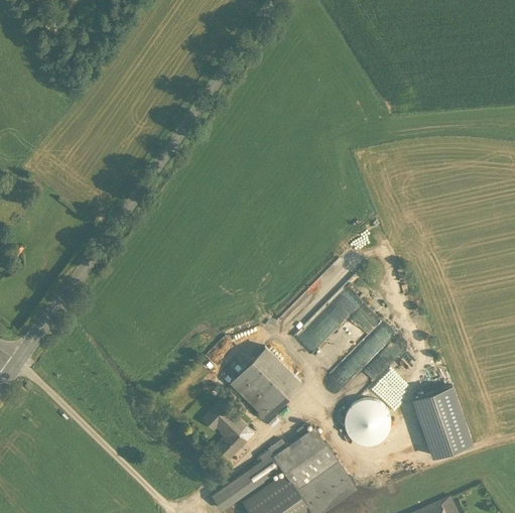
[(8,257),(16,262),(26,249),(17,244),(8,257)]
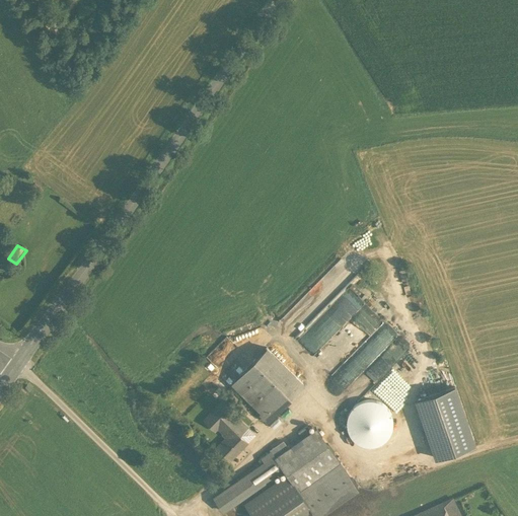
[(297,302),(313,318),(355,276),(339,260),(297,302)]
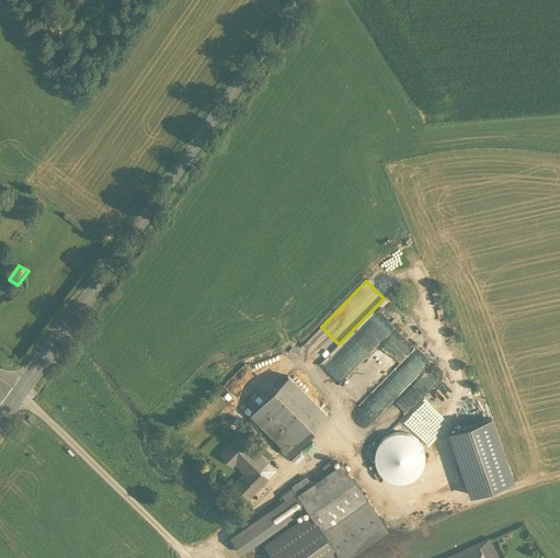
[(368,326),(322,373),(368,418),(414,372),(368,326)]
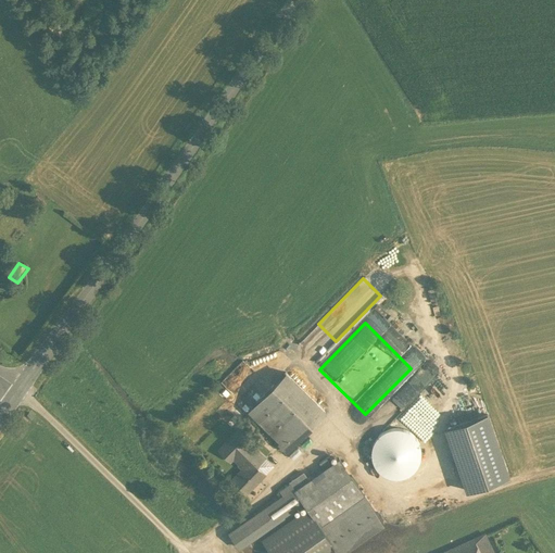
[(326,415),(286,375),(249,412),(281,443),(279,445),(288,453),(326,415)]
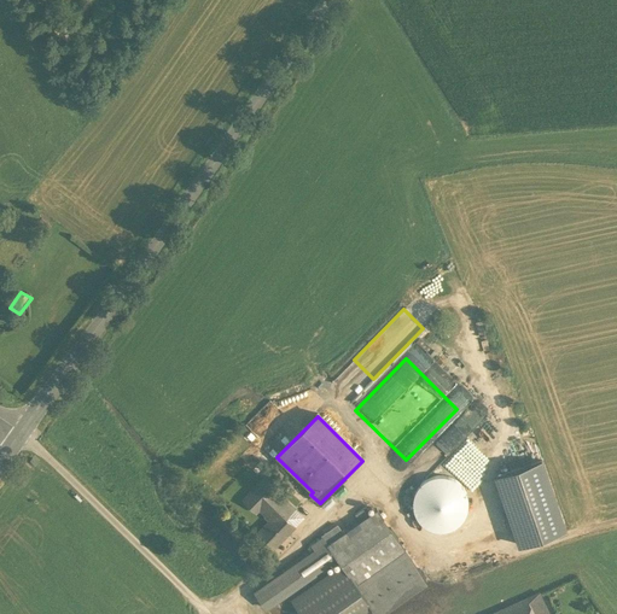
[(540,463),(495,479),(518,547),(564,532),(540,463)]
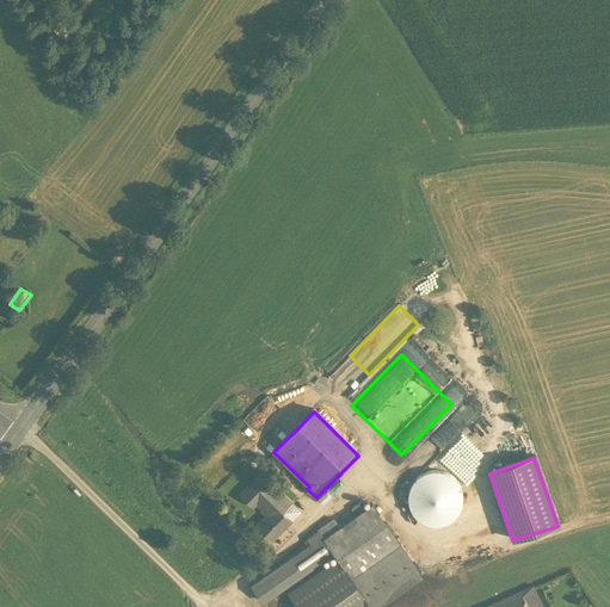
[(426,469),(421,470),(418,472),(414,476),(412,479),(411,484),(411,489),(412,494),(414,499),(417,502),(421,505),(426,506),(431,507),(436,506),(439,503),(444,501),(447,496),(449,493),(449,488),(449,483),(447,478),(444,475),(441,471),(436,469),(431,468),(426,469)]
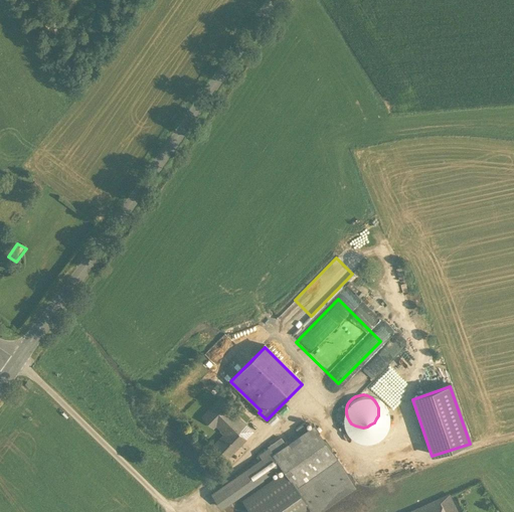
[(216,425),(230,411),(220,402),(204,418),(214,429),(217,427),(216,425)]
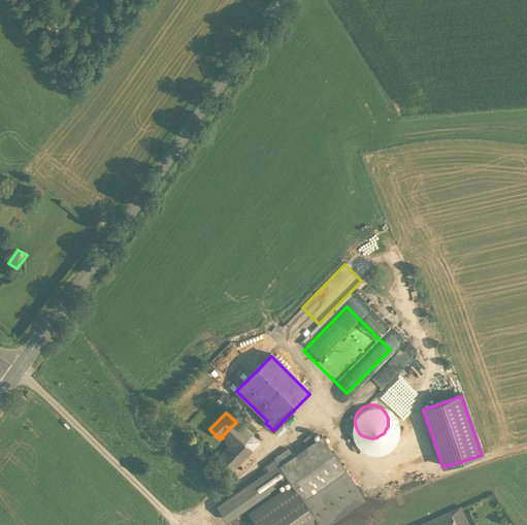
[(239,440),(243,445),(252,437),(236,422),(222,436),(223,437),(232,447),(239,440)]
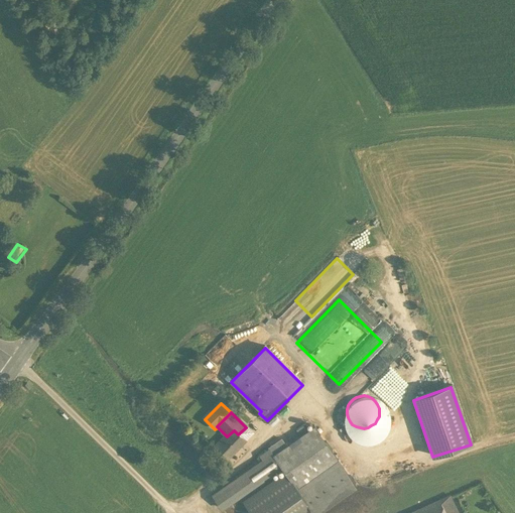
[(285,447),(273,457),(285,475),(308,506),(312,512),(318,512),(356,487),(313,427),(285,447)]
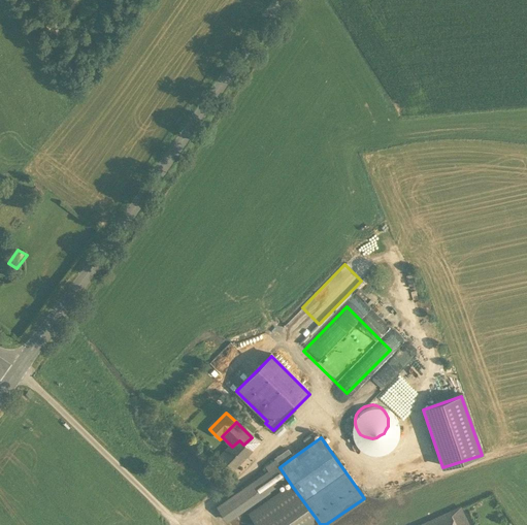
[(232,447),(220,460),(232,472),(252,453),(243,445),(239,440),(232,447)]
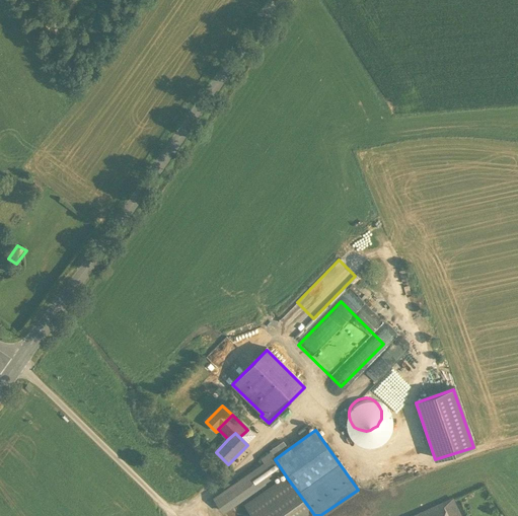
[(270,452),(271,454),(275,459),(287,450),(283,443),(270,452)]
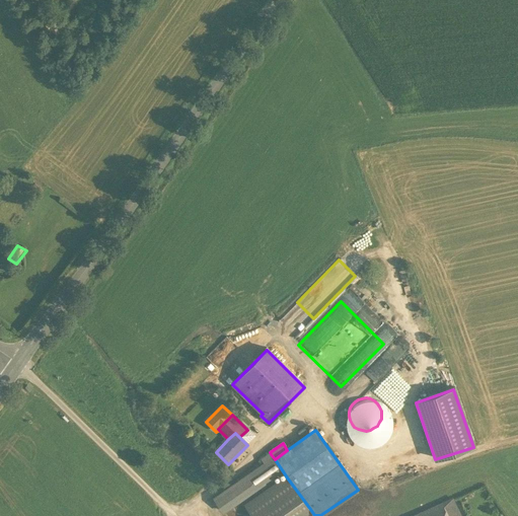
[(282,483),(287,477),(275,459),(271,454),(265,458),(282,483)]
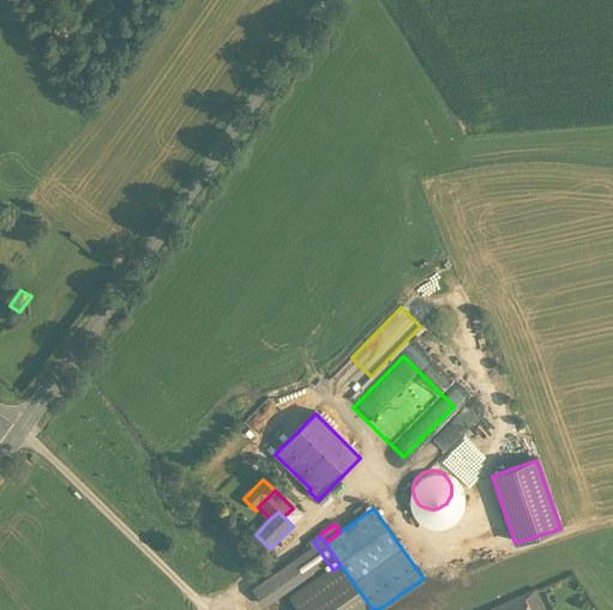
[(356,609),(367,602),(340,565),(334,571),(289,601),(296,609),(356,609)]
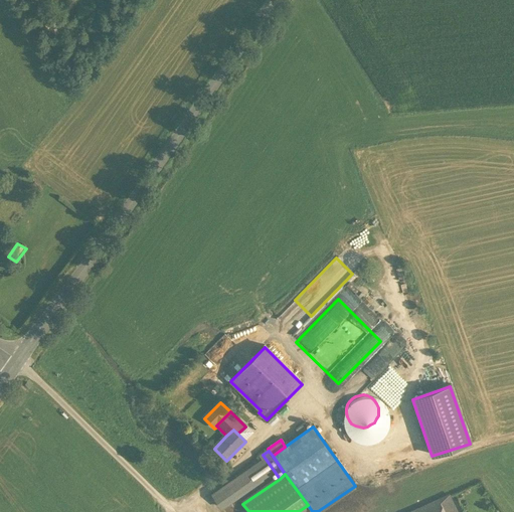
[(455,511),(449,498),(417,511),(455,511)]
